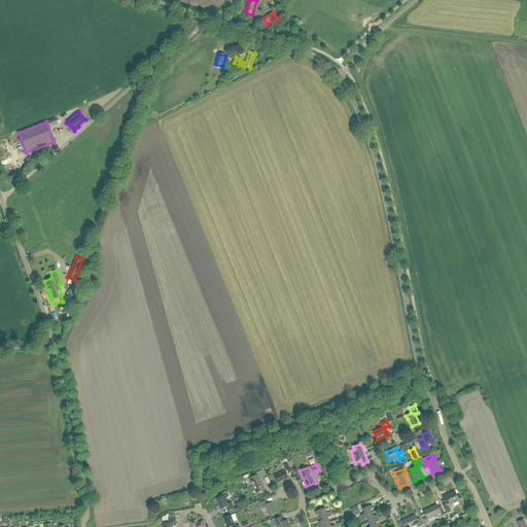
[(259,480),(266,477),(262,470),(255,473),(256,476),(249,479),(256,494),(265,490),(259,480)]
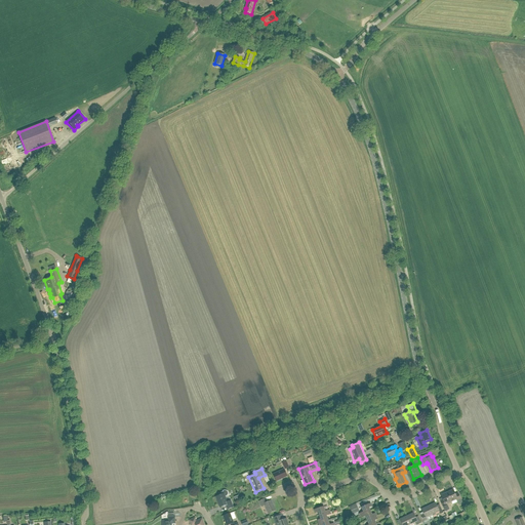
[(276,481),(287,476),(284,469),(273,474),(276,481)]
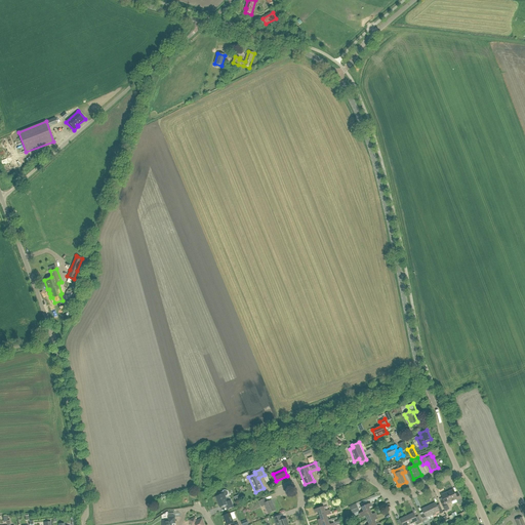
[(447,493),(451,501),(456,499),(458,505),(462,502),(458,493),(455,494),(453,490),(447,493)]
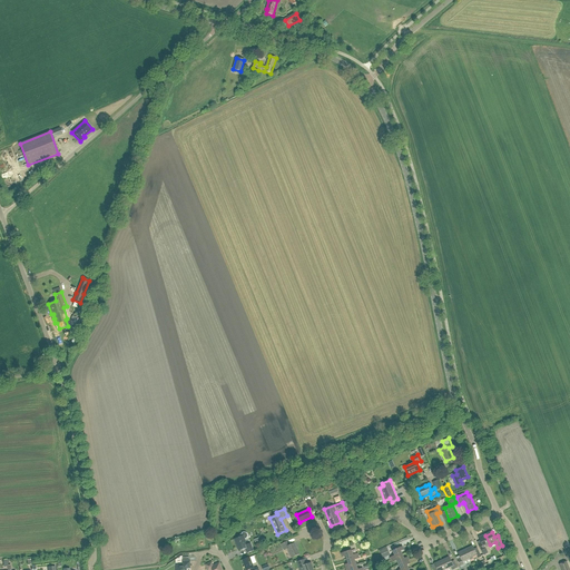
[(247,553),(253,551),(254,551),(251,543),(246,544),(243,536),(235,539),(239,551),(246,549),(247,553)]
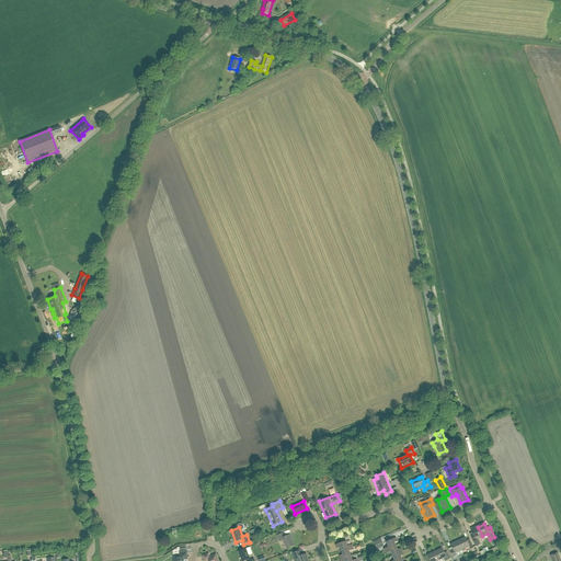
[(470,534),(471,536),(476,546),(480,545),(478,538),(482,536),(478,527),(472,529),(473,533),(470,534)]
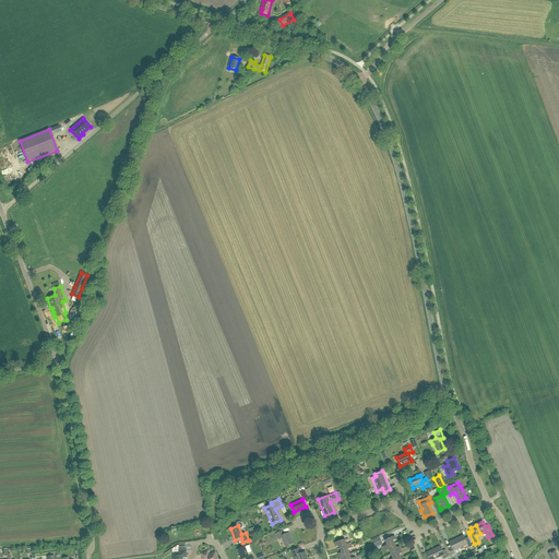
[(286,547),(294,544),(288,533),(284,535),(282,531),(276,534),(278,539),(282,538),(286,547)]
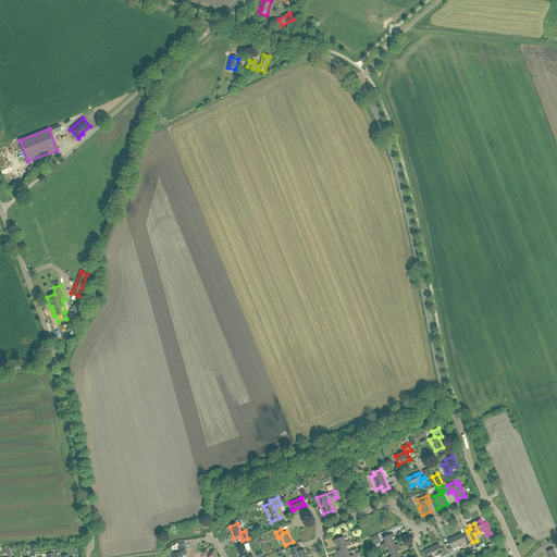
[(455,537),(459,546),(466,543),(467,546),(470,544),(467,537),(465,539),(462,533),(455,537)]
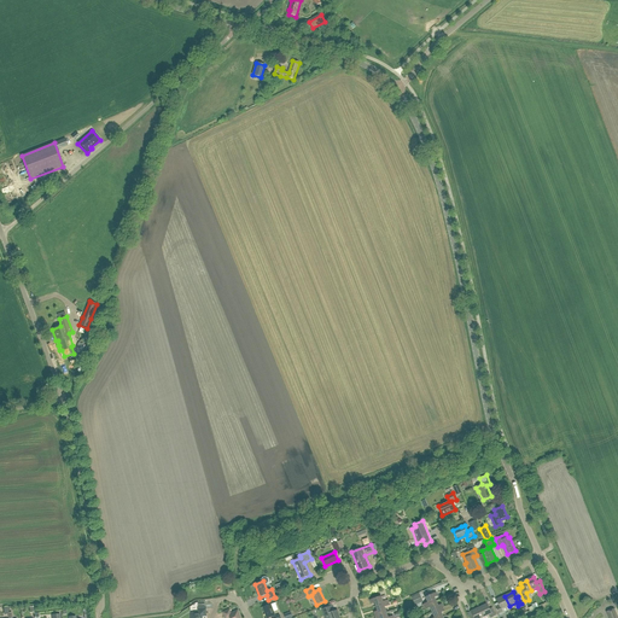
[(424,607),(436,601),(435,598),(437,596),(436,593),(425,598),(427,602),(423,605),(424,607)]
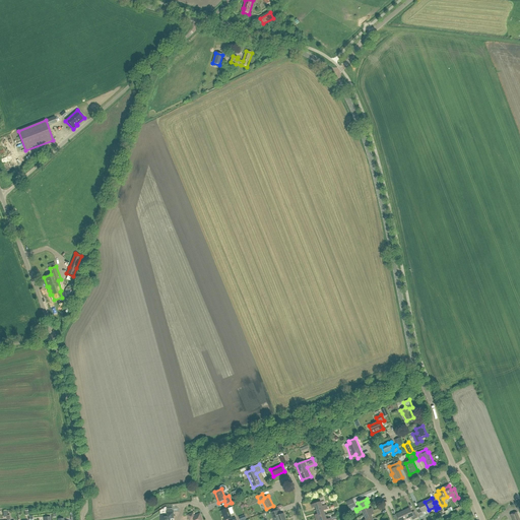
[(316,510),(328,507),(327,505),(322,506),(321,502),(311,505),(312,508),(315,507),(316,510)]
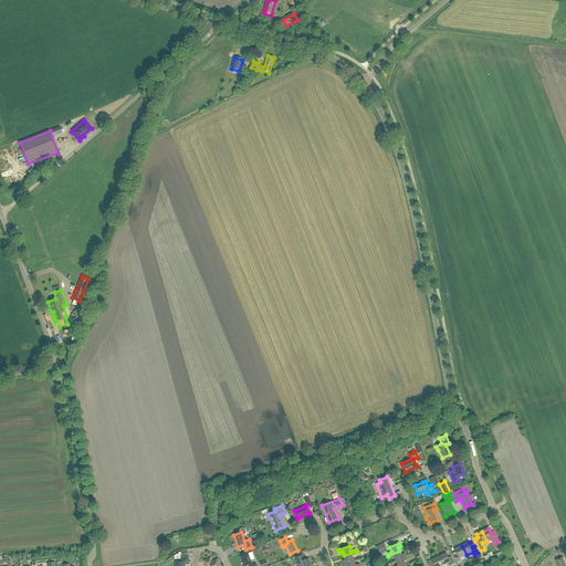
[(467,555),(462,546),(454,549),(457,554),(454,556),(458,563),(460,562),(459,558),(467,555)]
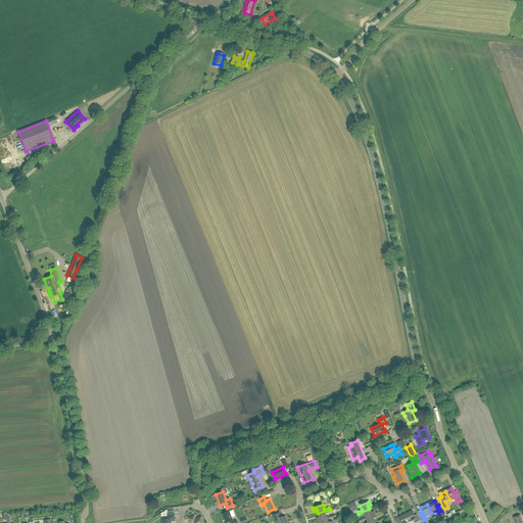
[(366,518),(375,514),(373,511),(370,513),(369,509),(359,514),(360,516),(364,514),(366,518)]
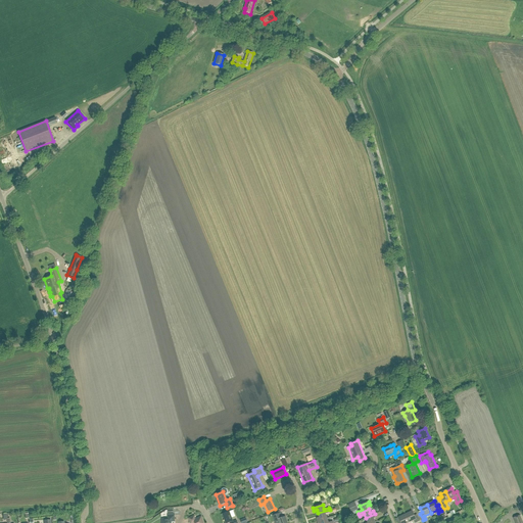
[(317,521),(327,518),(326,514),(330,513),(330,510),(318,513),(320,517),(316,518),(317,521)]
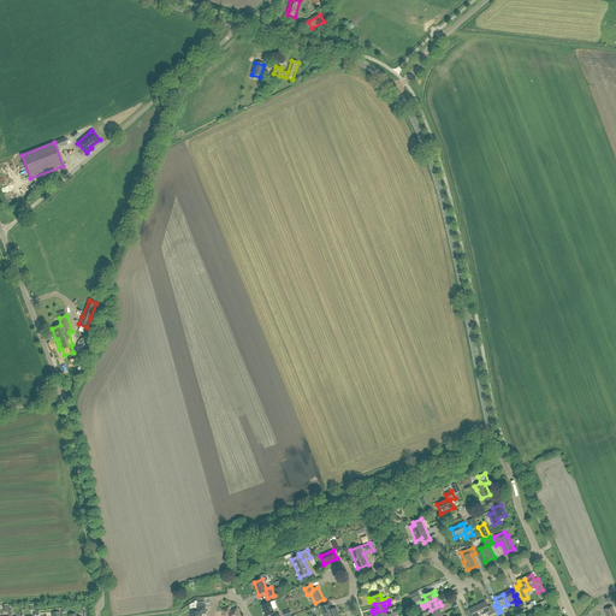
[(201,615),(202,615),(206,615),(206,606),(205,606),(205,602),(195,603),(195,606),(197,606),(197,610),(190,611),(190,615),(201,615)]
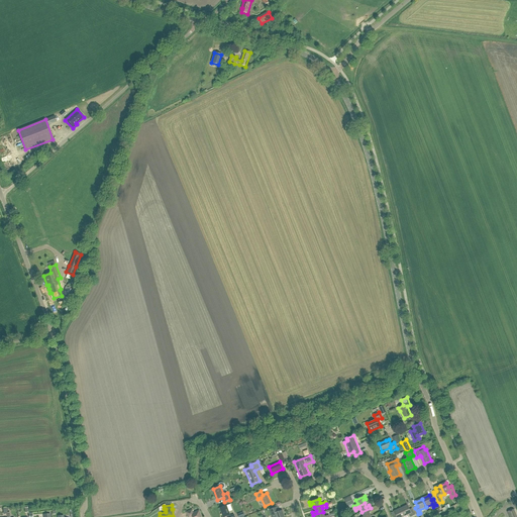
[(227,516),(234,516),(234,514),(230,516),(226,505),(220,508),(222,516),(224,516),(227,516)]
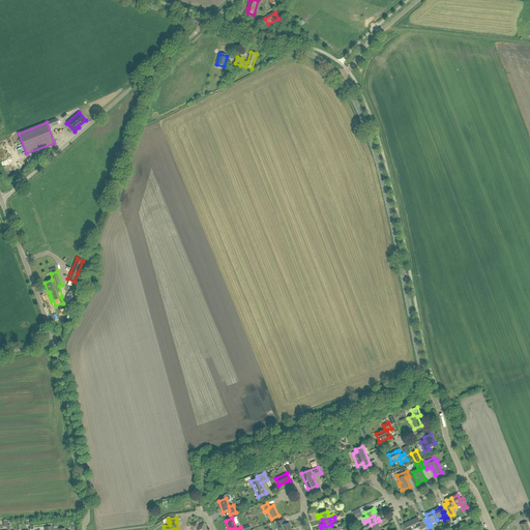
[(411,521),(415,529),(419,528),(420,529),(425,528),(422,522),(419,523),(417,518),(411,521)]
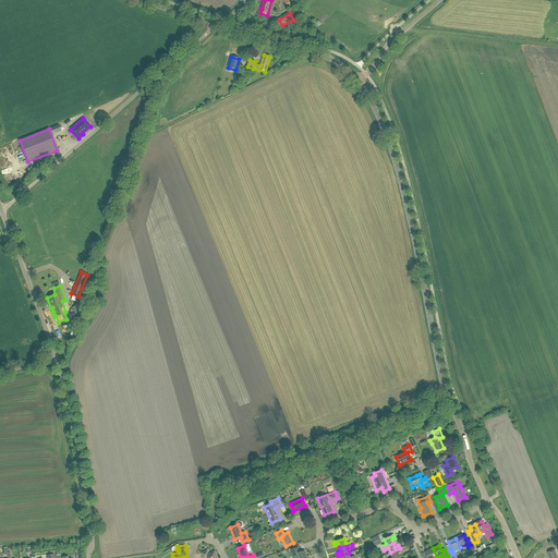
[(306,557),(304,552),(300,553),(299,547),(291,549),(293,557),(306,557)]
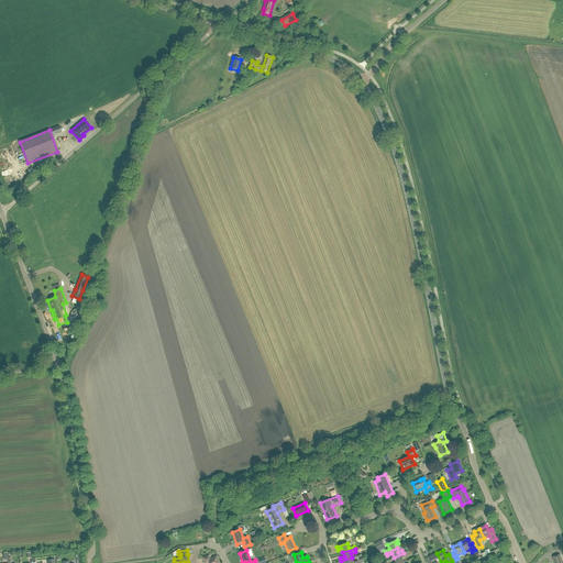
[(404,553),(394,558),(396,562),(394,562),(400,562),(404,562),(401,559),(405,556),(404,553)]
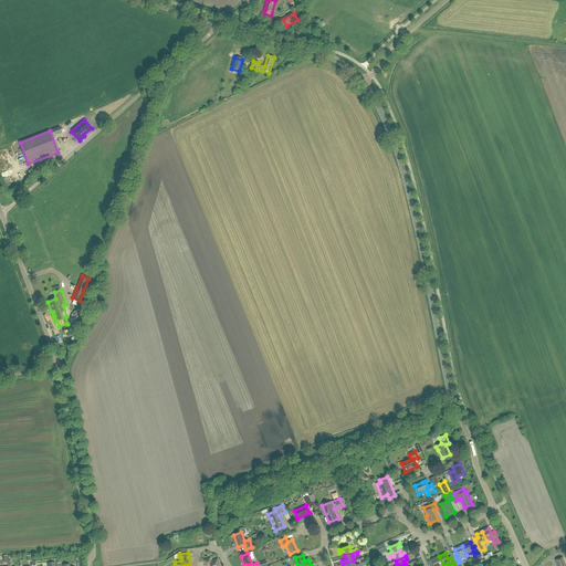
[(442,565),(443,565),(439,556),(431,559),(433,565),(431,565),(442,565)]
